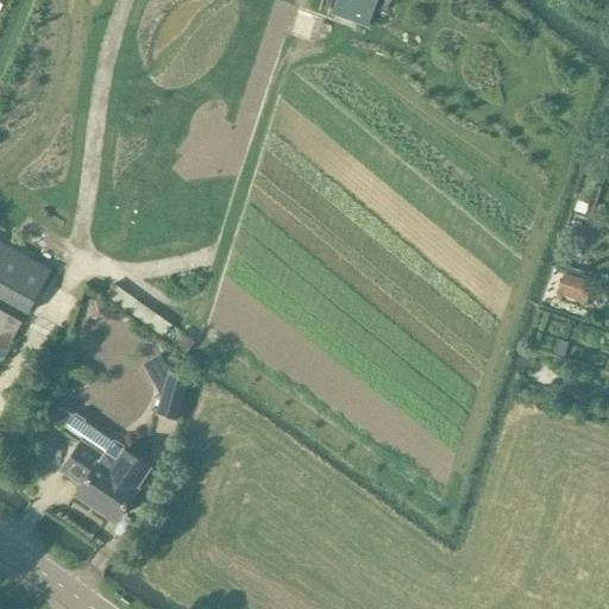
[(369,27),(377,0),(336,0),(332,16),(369,27)]
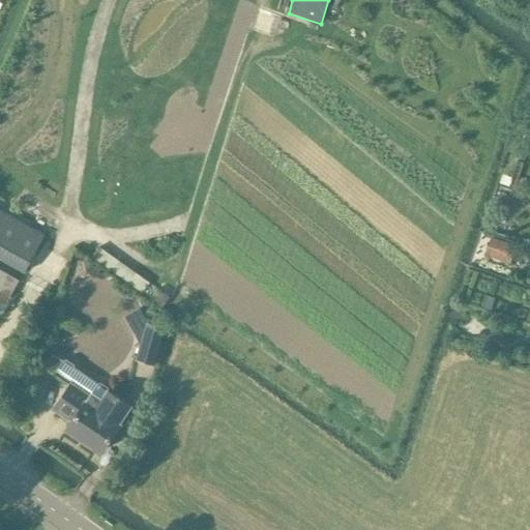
[(0,259),(25,273),(46,237),(0,211),(0,259)]
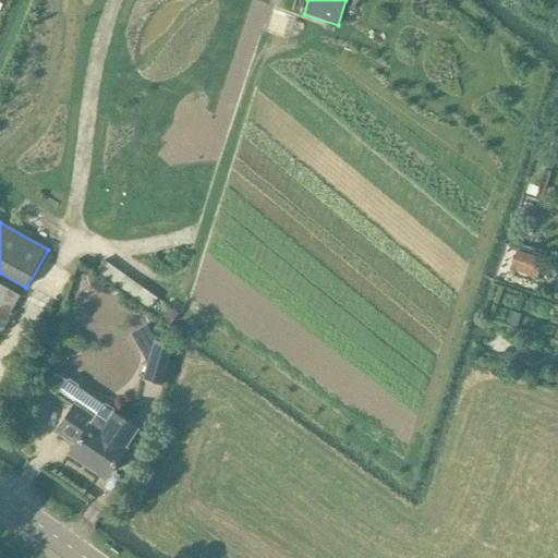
[(512,265),(538,274),(544,259),(518,251),(512,265)]
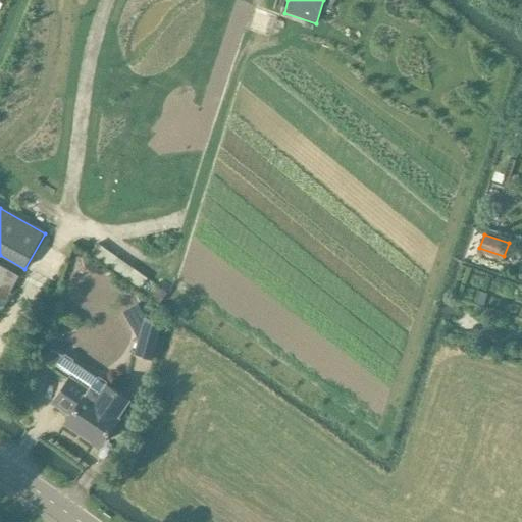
[(53,369),(62,356),(52,349),(43,362),(52,368),(53,369)]
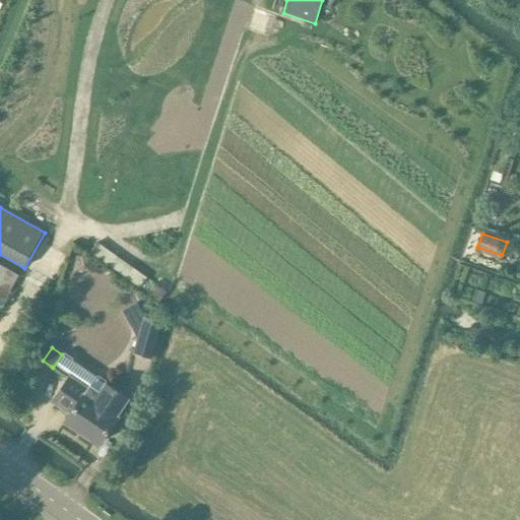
[(52,367),(52,368),(68,378),(53,400),(70,412),(65,420),(66,423),(67,426),(72,429),(75,429),(84,434),(85,433),(100,442),(116,418),(114,417),(126,398),(104,382),(105,381),(98,376),(96,378),(70,360),(71,359),(64,353),(63,355),(62,354),(53,368),(52,367)]
